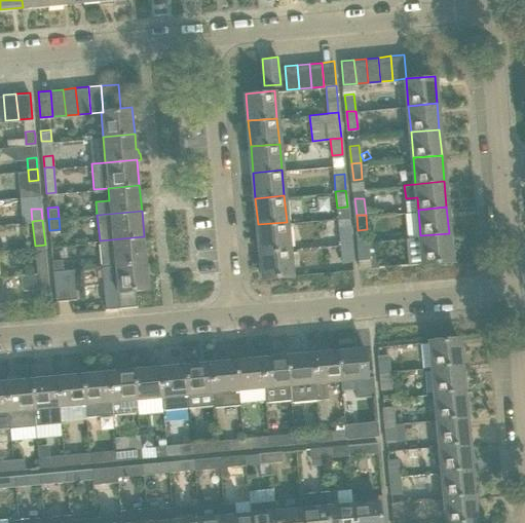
[(287,222),(258,224),(260,250),(289,248),(287,222)]
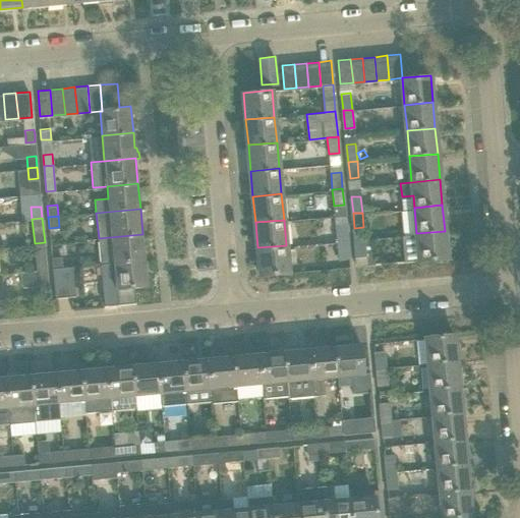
[(346,223),(335,224),(337,240),(347,239),(346,223)]
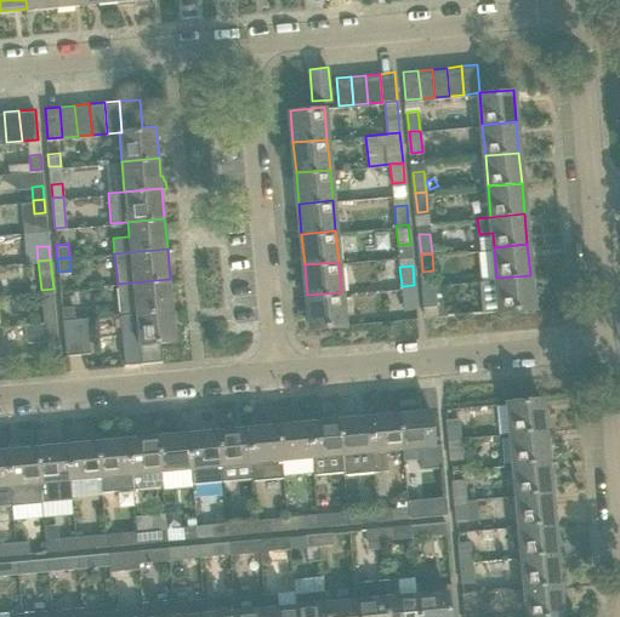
[(533,307),(530,275),(496,278),(500,310),(533,307)]
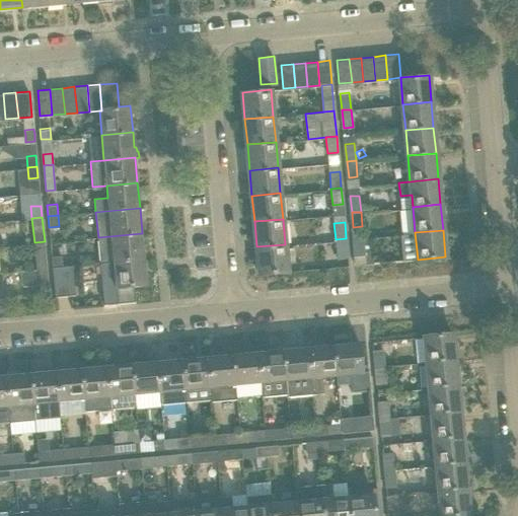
[(144,258),(142,233),(98,237),(100,262),(144,258)]
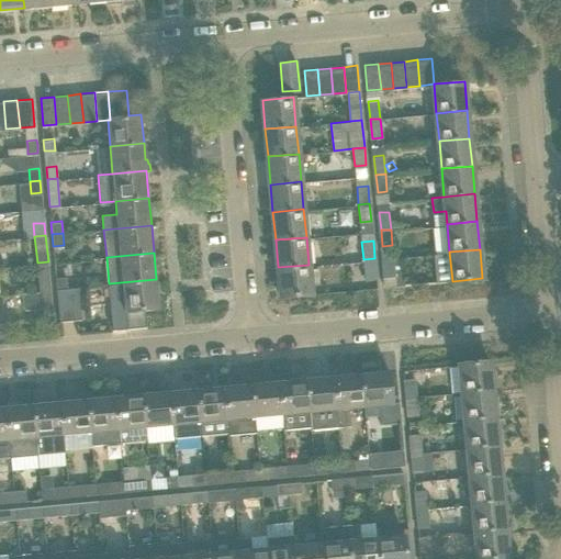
[(393,257),(384,258),(385,278),(395,277),(393,257)]
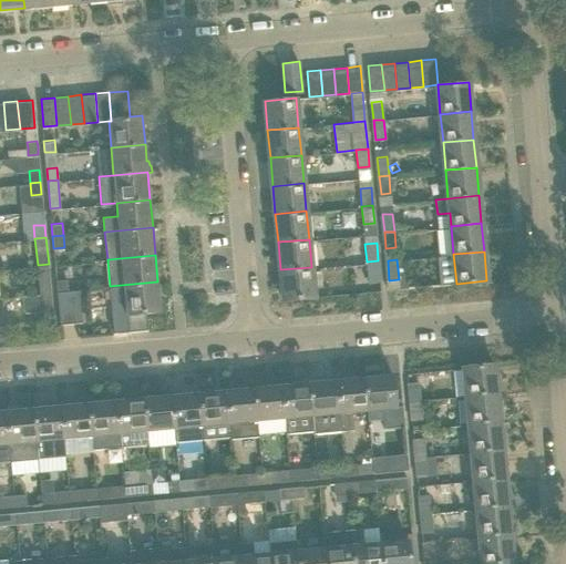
[(378,260),(367,262),(369,282),(380,282),(378,260)]
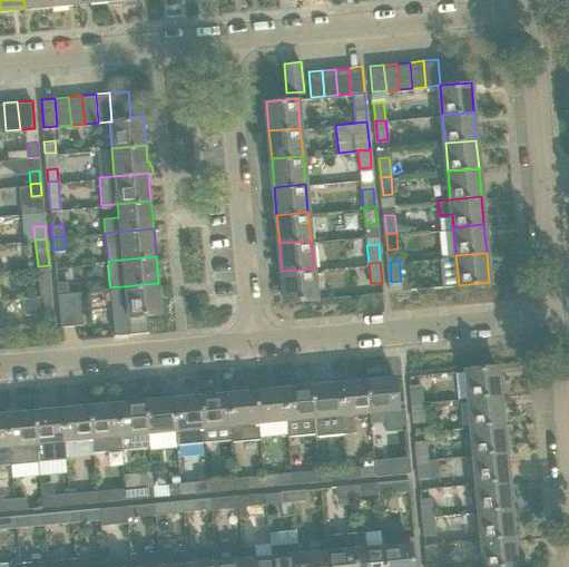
[(316,297),(313,269),(282,271),(285,301),(316,297)]
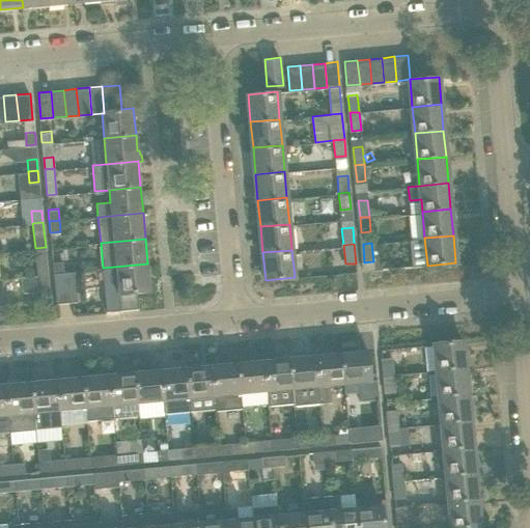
[(62,260),(53,261),(54,273),(63,272),(62,260)]
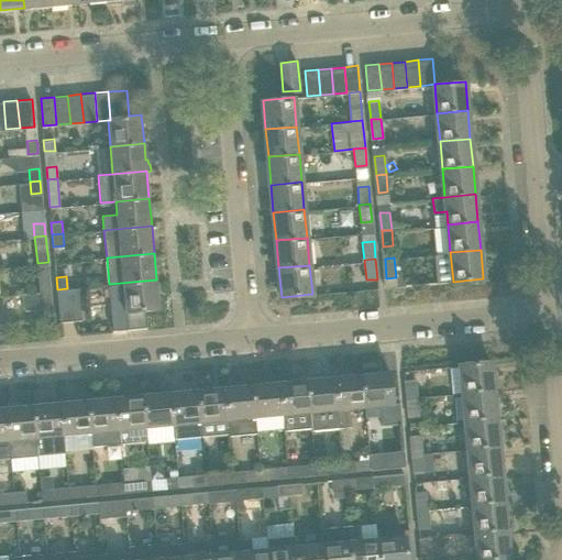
[(41,291),(51,291),(50,278),(40,278),(41,291)]
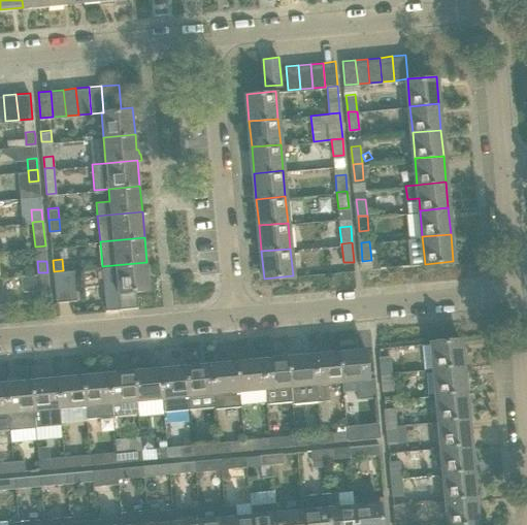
[(150,289),(146,262),(102,266),(103,277),(117,276),(119,307),(138,306),(136,290),(150,289)]
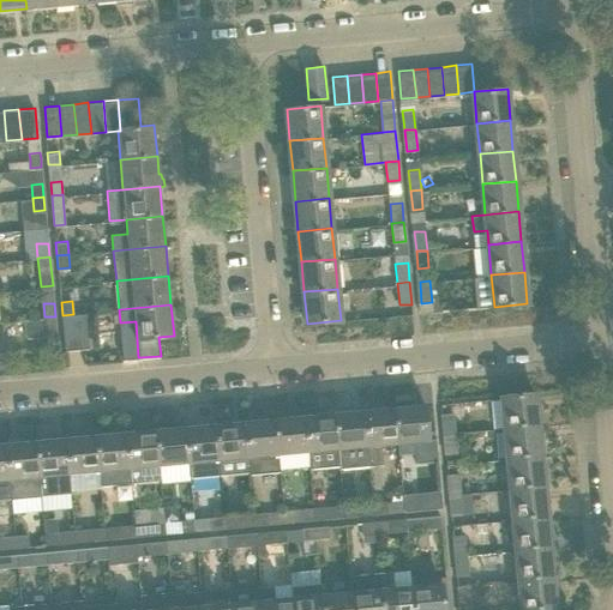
[(73,314),(62,315),(66,350),(89,348),(86,313),(73,314)]
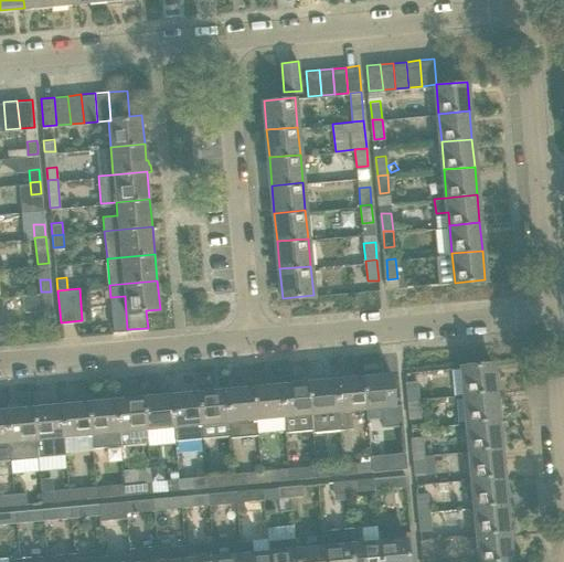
[(51,292),(41,292),(41,304),(52,303),(51,292)]
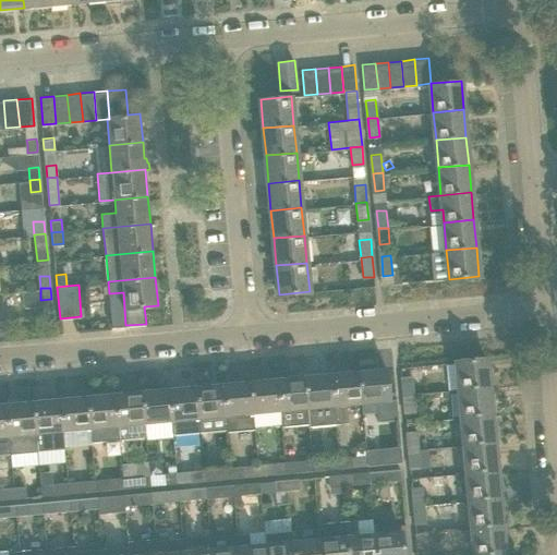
[(459,389),(489,386),(486,358),(456,360),(459,389)]
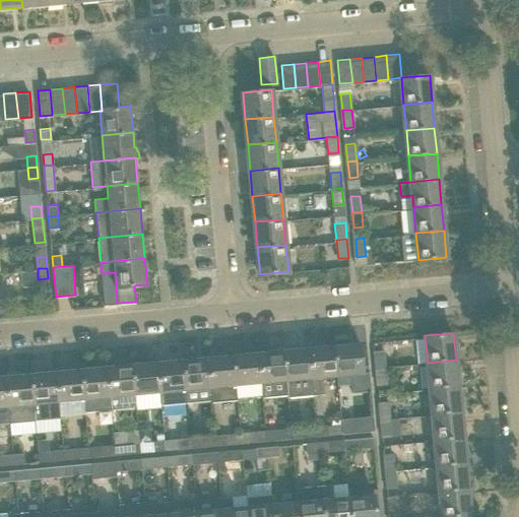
[(363,372),(361,342),(334,344),(337,376),(338,384),(351,382),(351,391),(371,389),(369,371),(363,372)]
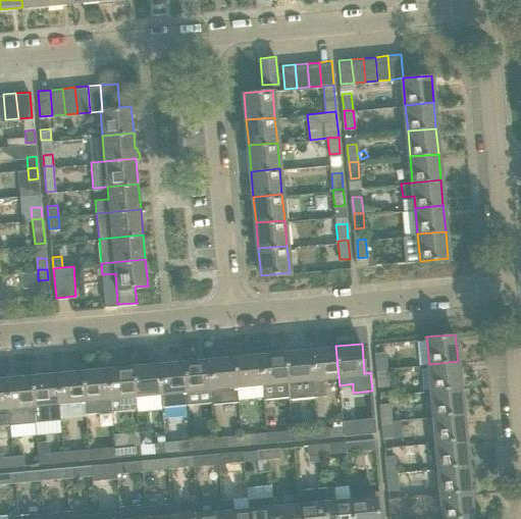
[(284,351),(270,352),(269,347),(264,348),(264,346),(258,347),(259,353),(260,353),(262,384),(264,398),(290,396),(284,351)]
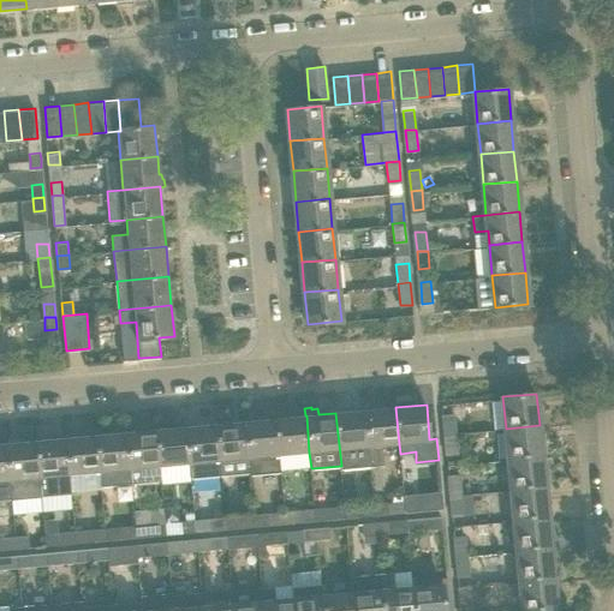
[(399,444),(395,407),(365,409),(369,447),(371,465),(382,463),(381,445),(399,444)]
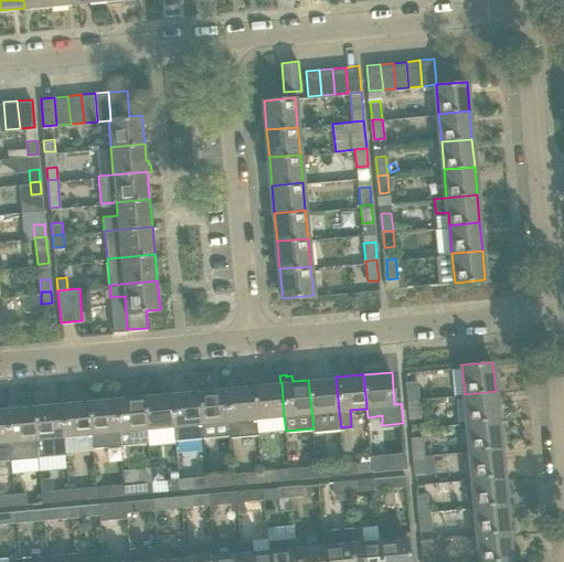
[(308,380),(314,428),(314,432),(341,430),(341,427),(339,411),(336,377),(308,380)]
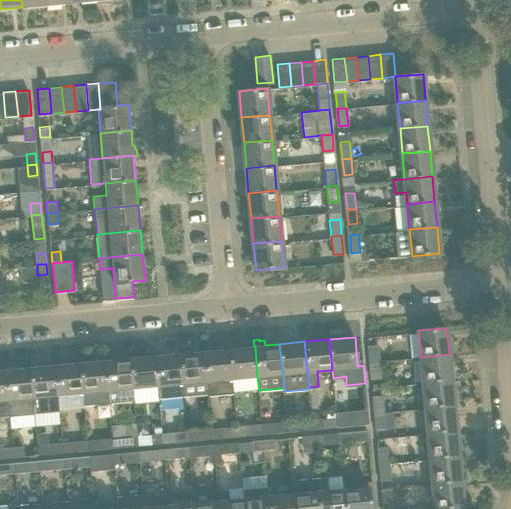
[(380,361),(379,343),(370,344),(371,362),(380,361)]
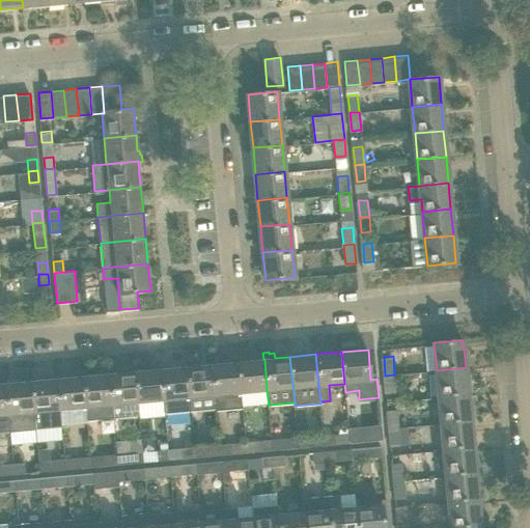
[(265,359),(263,359),(239,361),(242,393),(267,391),(265,359)]
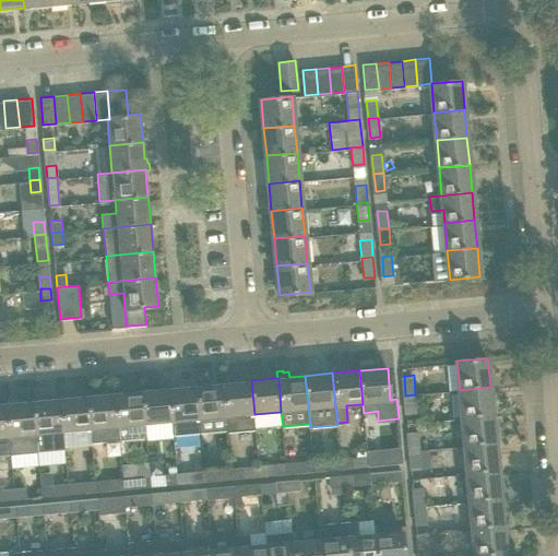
[(256,429),(254,414),(251,380),(224,382),(227,417),(228,430),(228,433),(256,429)]
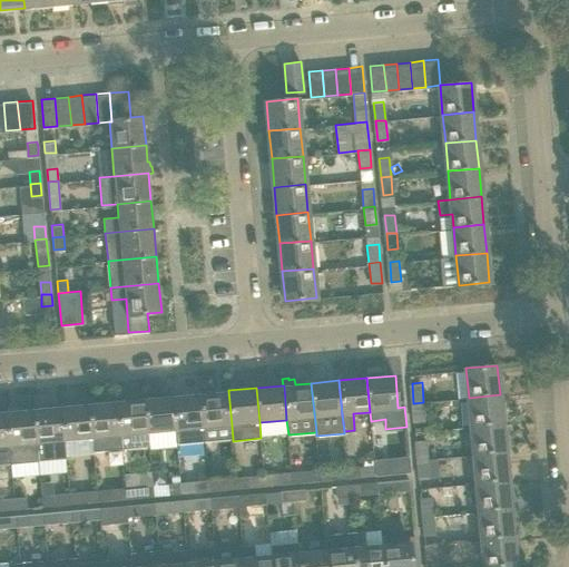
[(228,390),(200,393),(205,441),(233,439),(232,426),(228,390)]
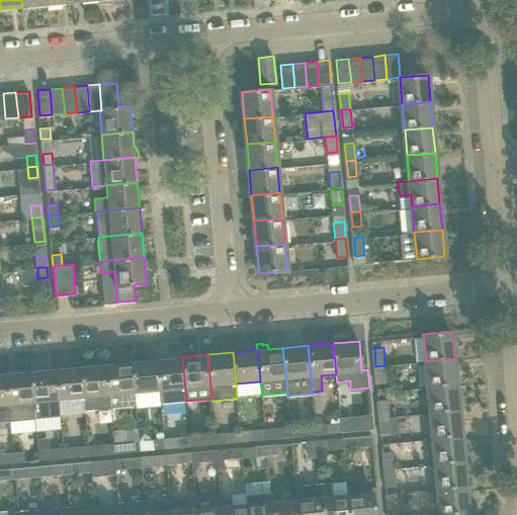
[(182,357),(157,359),(159,391),(161,403),(186,401),(182,357)]
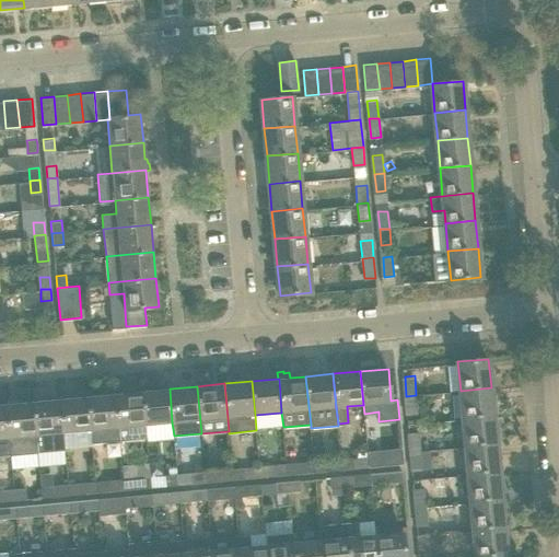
[(493,416),(491,387),(461,391),(463,418),(493,416)]
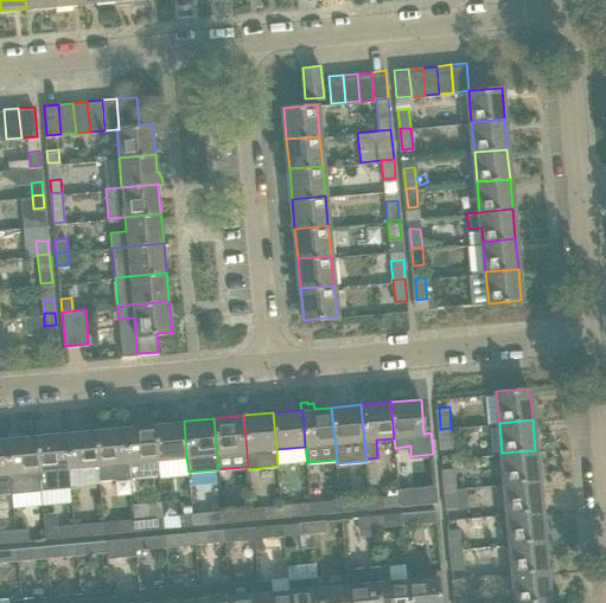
[(184,421),(154,423),(158,461),(158,460),(186,457),(184,421)]
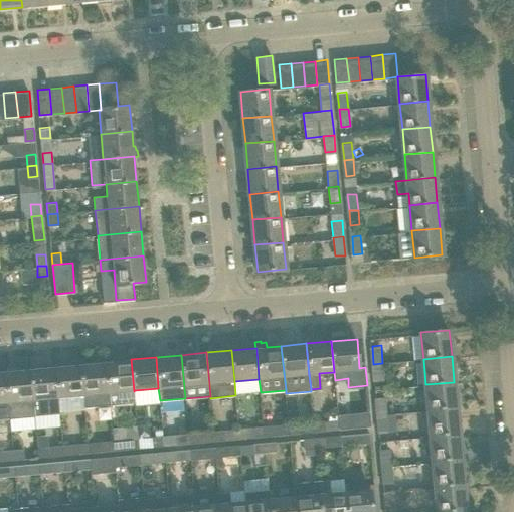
[(134,391),(131,359),(106,362),(110,404),(135,402),(134,390),(134,391)]
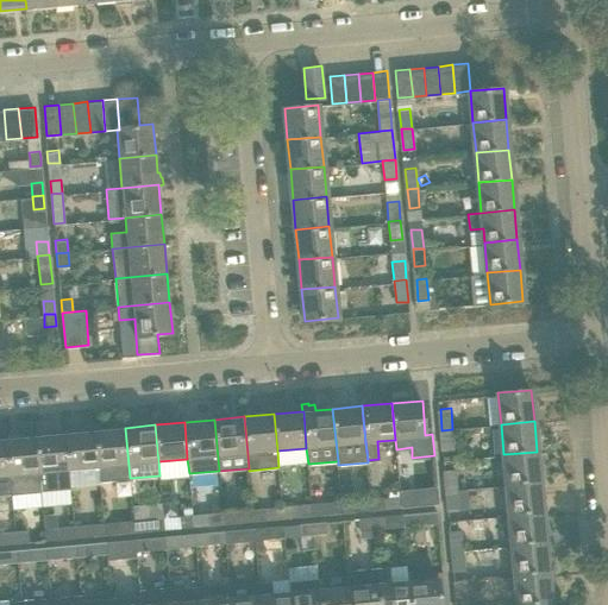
[(125,428),(95,430),(100,481),(130,478),(125,428)]
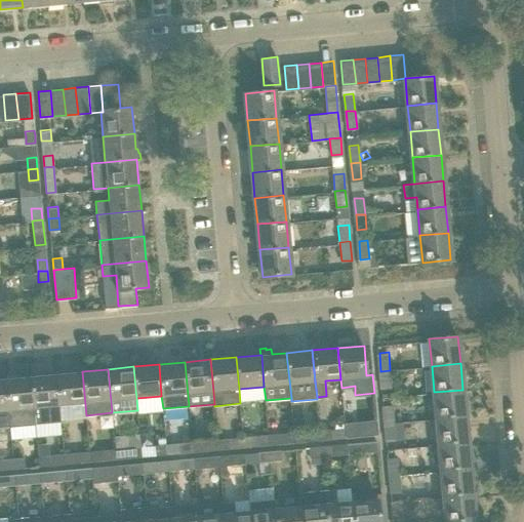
[(391,387),(390,370),(380,371),(381,388),(391,387)]
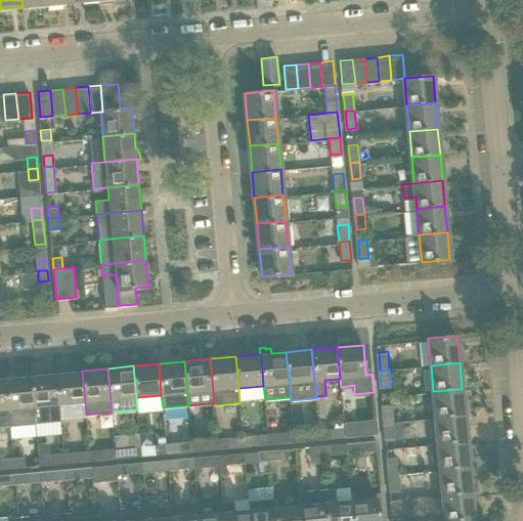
[(86,415),(82,371),(56,373),(60,418),(86,416),(85,415),(86,415)]
